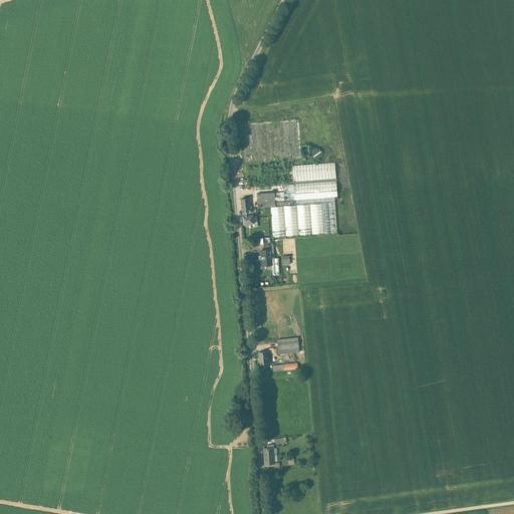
[(300,117),(241,122),(245,185),(284,182),(285,189),(258,191),(260,237),(273,236),(275,256),(342,251),(341,233),(338,233),(335,196),(338,196),(335,161),(302,163),(300,117)]
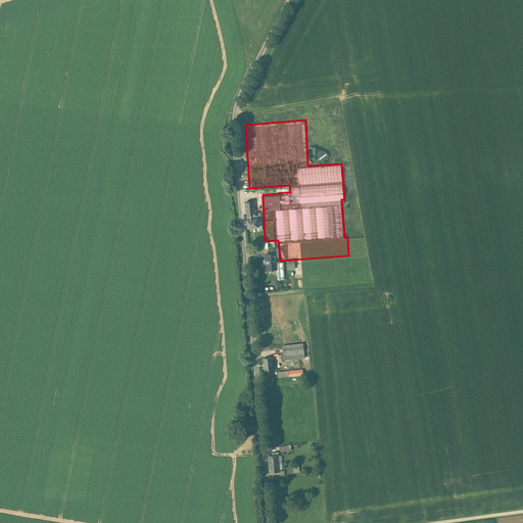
[(318,155),(322,162),(330,157),(326,150),(318,155)]
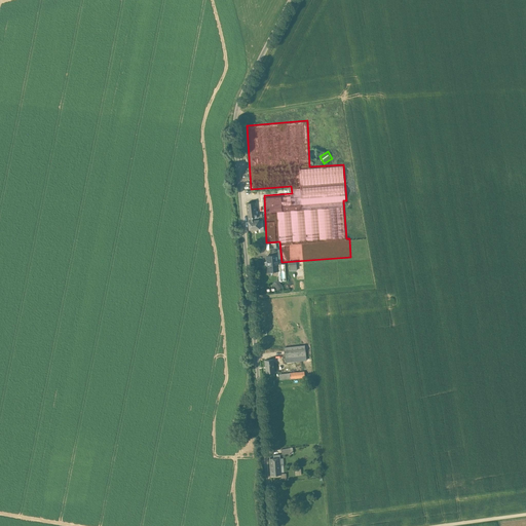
[(256,201),(247,202),(249,228),(260,228),(260,218),(257,218),(256,201)]
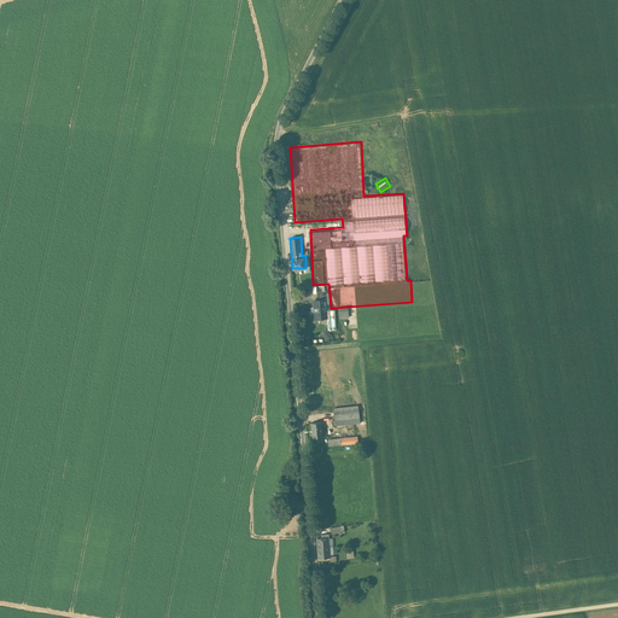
[(327,297),(314,298),(315,319),(328,318),(327,297)]
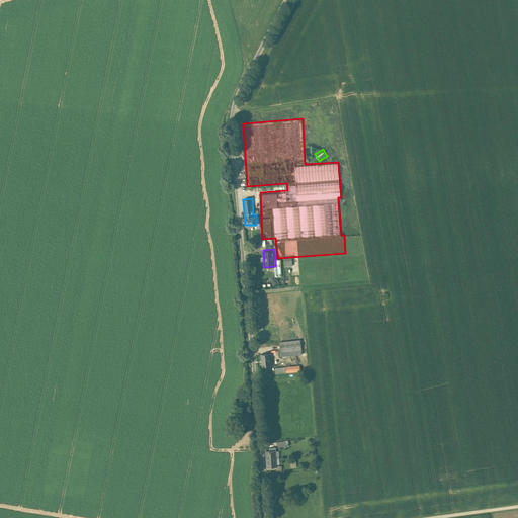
[(274,275),(269,278),(274,285),(279,281),(274,275)]
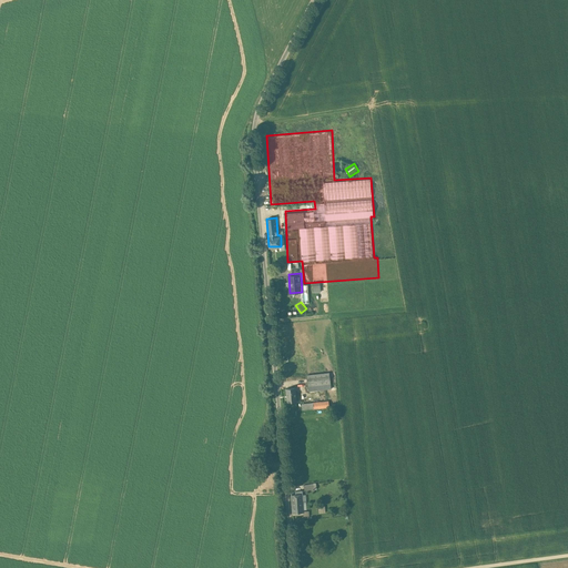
[(330,373),(306,375),(308,392),(331,388),(330,373)]
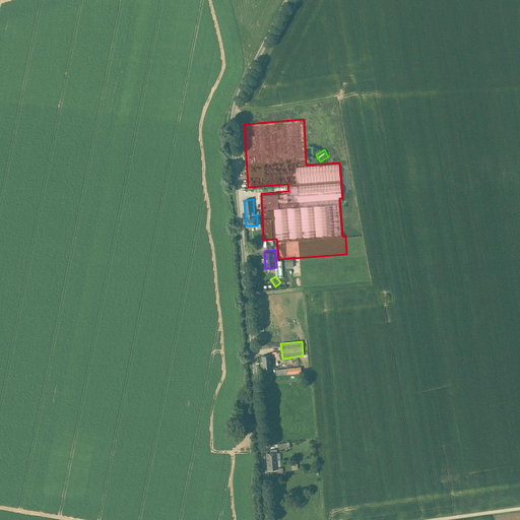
[(270,355),(261,355),(263,369),(271,368),(270,355)]
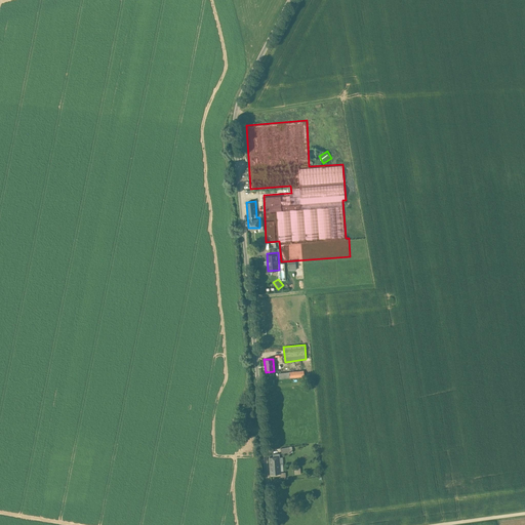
[(305,376),(304,370),(279,373),(279,379),(305,376)]
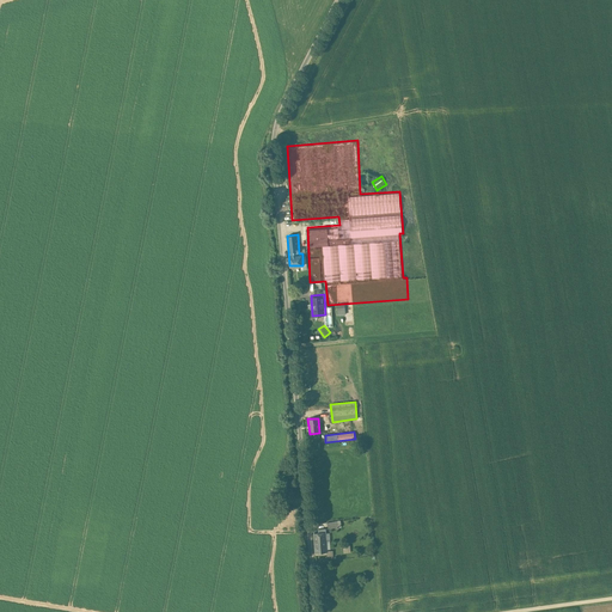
[(318,533),(313,533),(314,554),(326,552),(328,552),(328,551),(325,528),(318,530),(318,533)]
